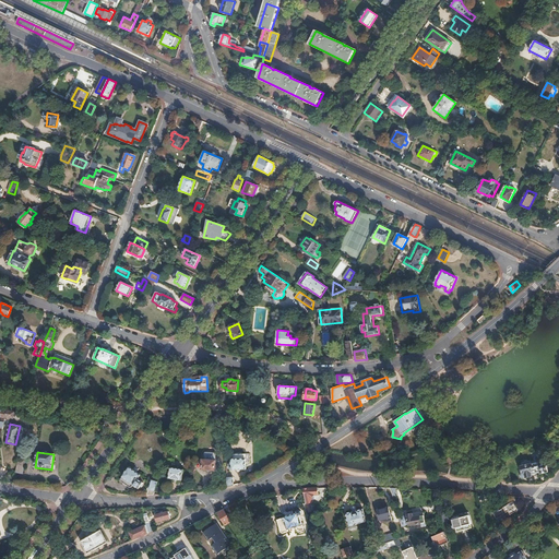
[(232,470),(247,470),(247,459),(246,459),(246,454),(232,454),(232,463),(229,463),(229,468),(232,468),(232,470)]
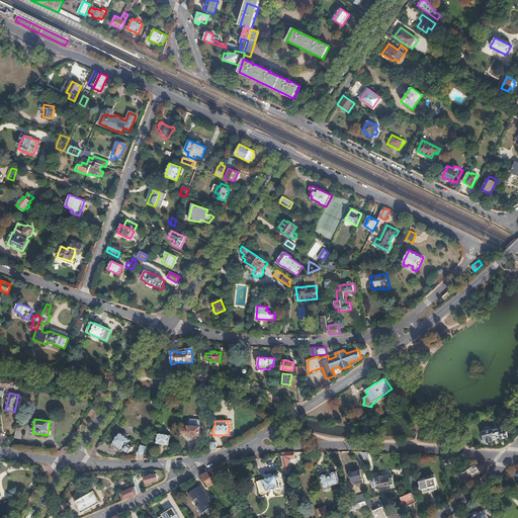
[(199,436),(200,427),(188,427),(188,435),(199,436)]
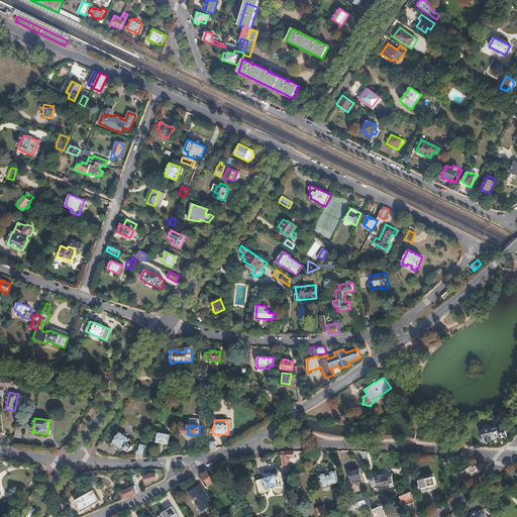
[(508,436),(506,428),(492,431),(491,427),(483,429),(484,437),(482,438),(483,442),(487,441),(487,440),(493,439),(492,438),(498,437),(498,438),(508,436)]
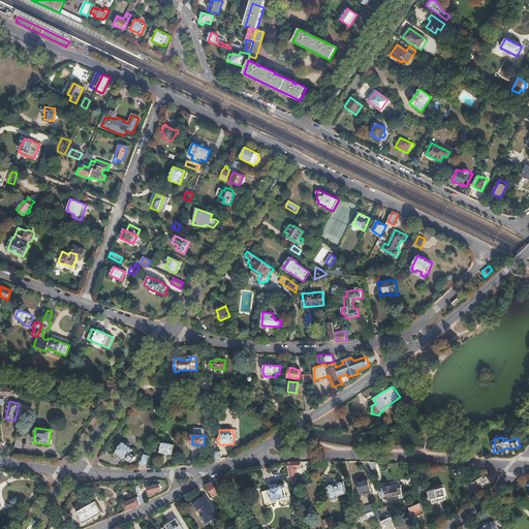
[(23,441),(16,440),(13,447),(21,449),(23,441)]
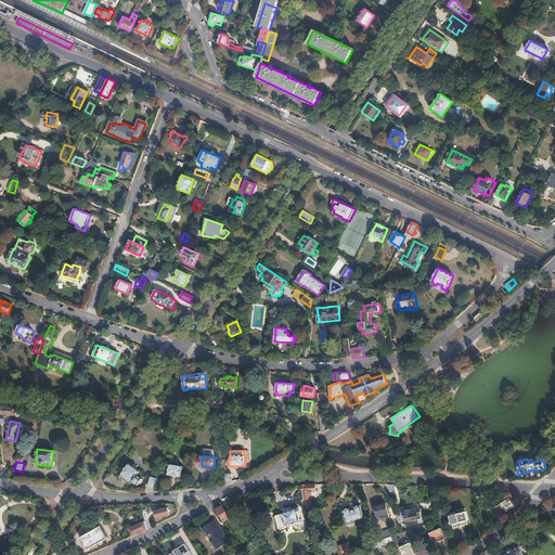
[(137,476),(140,472),(129,464),(120,476),(120,478),(129,483),(131,483),(133,481),(139,485),(142,479),(137,476)]
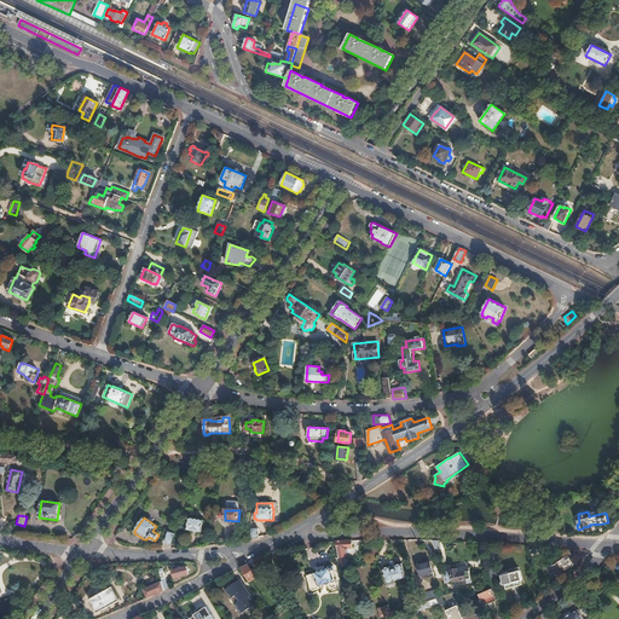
[(202,532),(203,521),(190,519),(187,530),(202,532)]
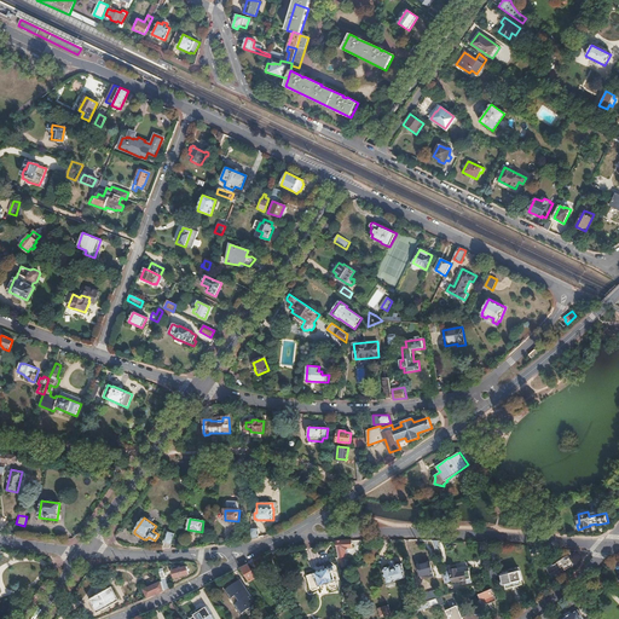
[(172,548),(175,533),(169,531),(165,548),(172,548)]
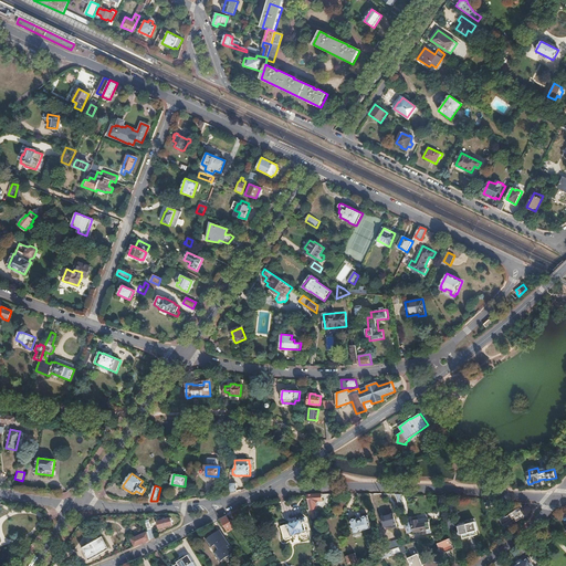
[(323,501),(322,494),(312,494),(307,495),(311,512),(312,514),(314,514),(313,509),(317,507),(316,503),(323,501)]
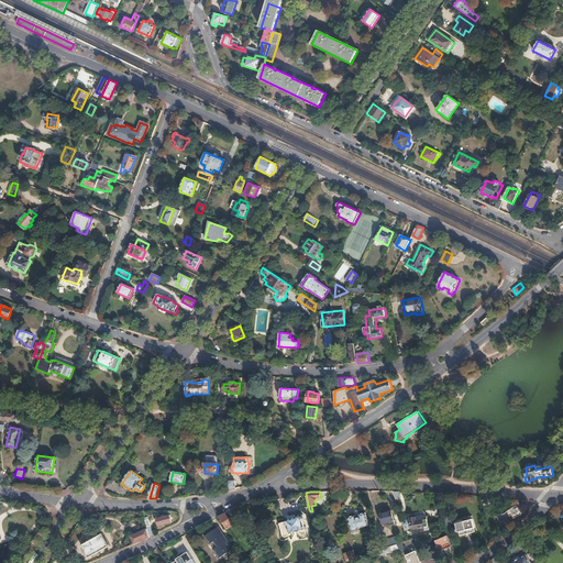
[(515,518),(522,512),(517,504),(507,510),(511,518),(514,517),(515,518)]
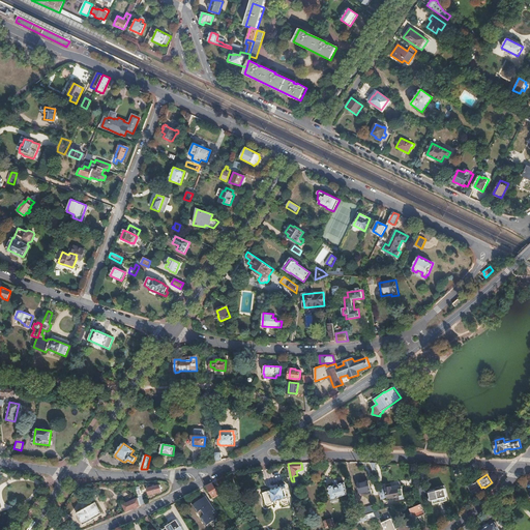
[(371,490),(369,481),(353,486),(355,493),(360,492),(361,496),(367,495),(366,491),(371,490)]
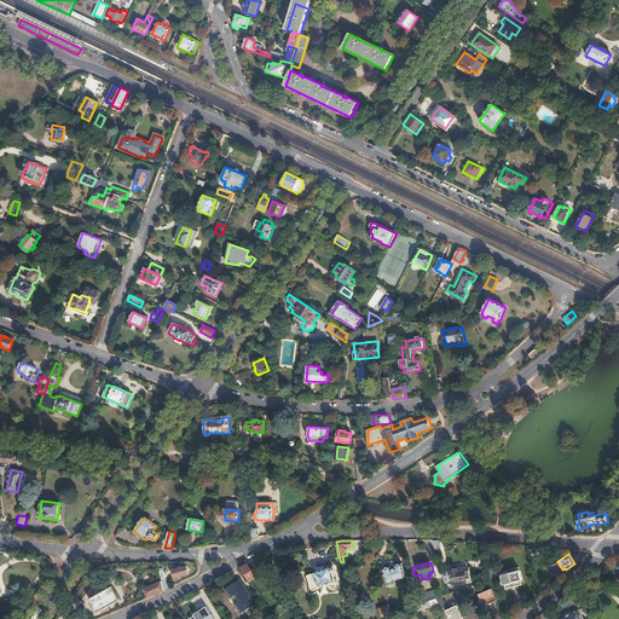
[(258,577),(249,565),(242,568),(250,582),(258,577)]
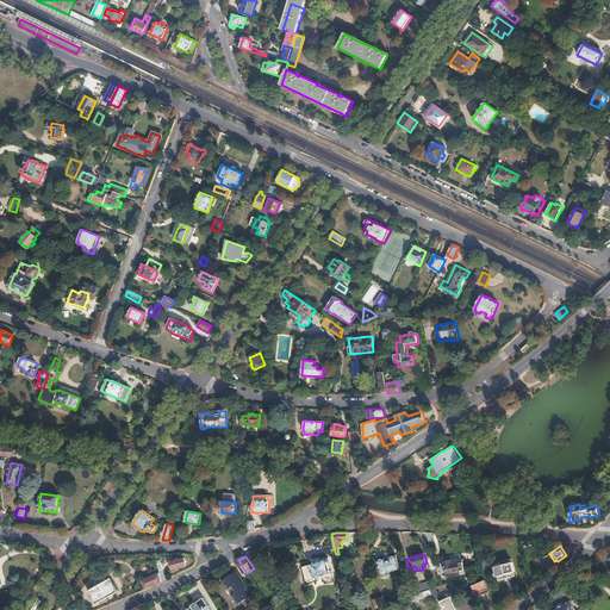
[(378,561),(384,579),(391,578),(390,572),(400,570),(397,556),(378,561)]
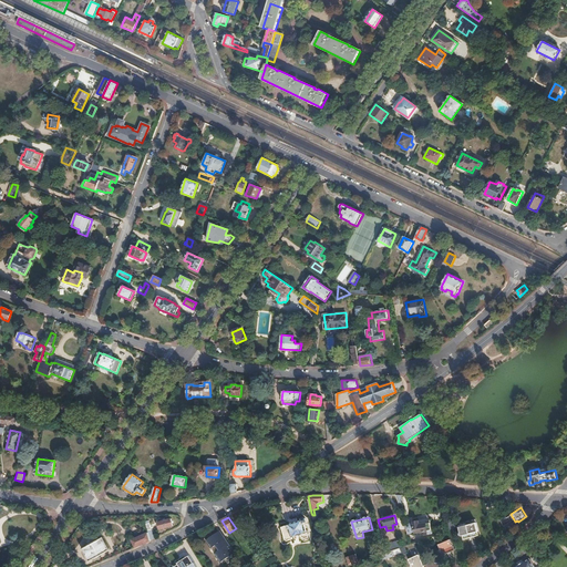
[(307,533),(305,523),(307,522),(307,518),(303,519),(303,521),(289,525),(289,526),(282,527),(286,539),(289,540),(294,539),(292,537),(307,533)]
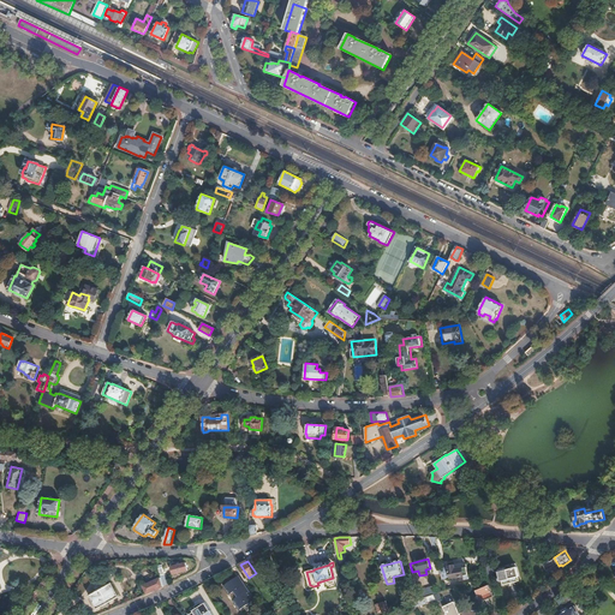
[(187,571),(186,563),(172,567),(174,574),(187,571)]
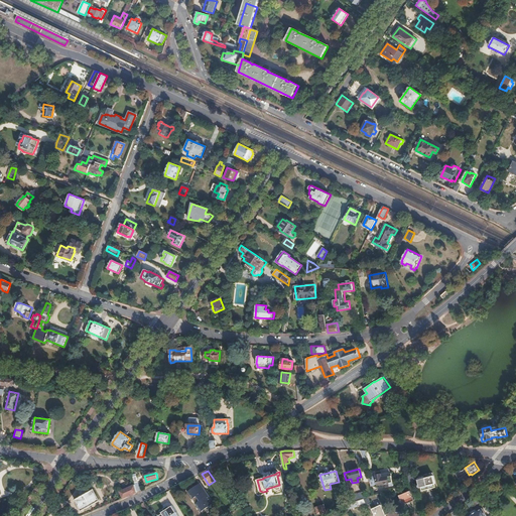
[(141,490),(136,474),(133,475),(135,485),(138,492),(141,490)]
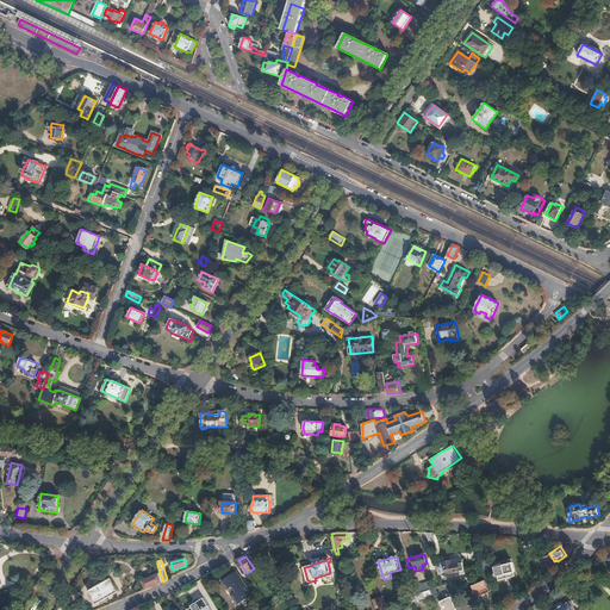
[(460,574),(460,565),(446,565),(446,562),(434,562),(437,572),(437,576),(460,574)]
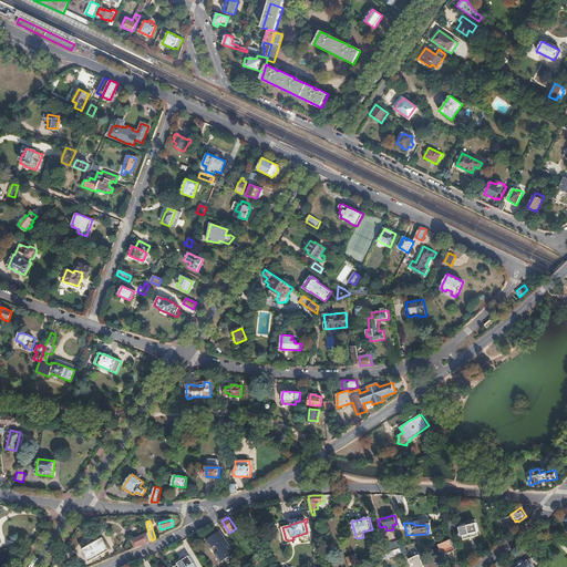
[(478,531),(476,523),(460,527),(462,535),(478,531)]
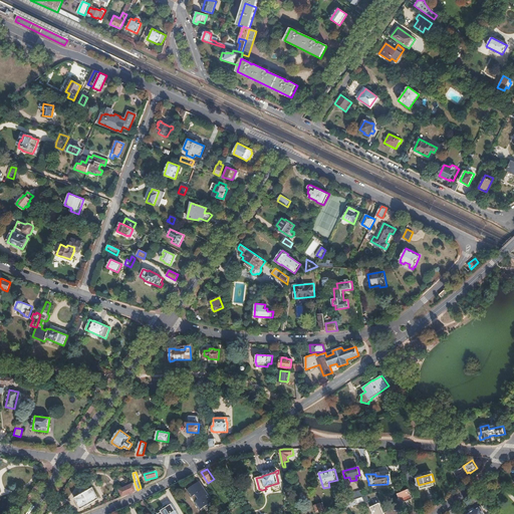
[(202,509),(214,502),(207,490),(204,492),(202,490),(204,490),(199,482),(187,490),(192,498),(194,496),(197,500),(202,509)]
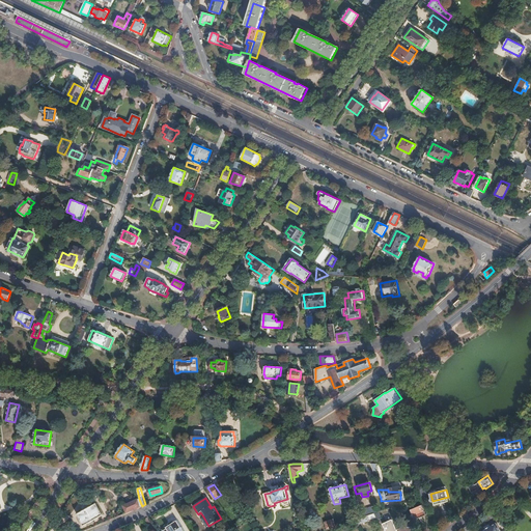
[(142,506),(139,499),(124,505),(128,512),(139,507),(142,506)]
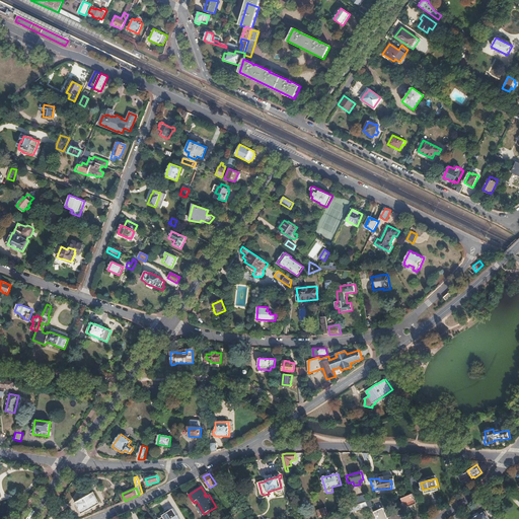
[(94,493),(76,503),(83,514),(101,504),(94,493)]
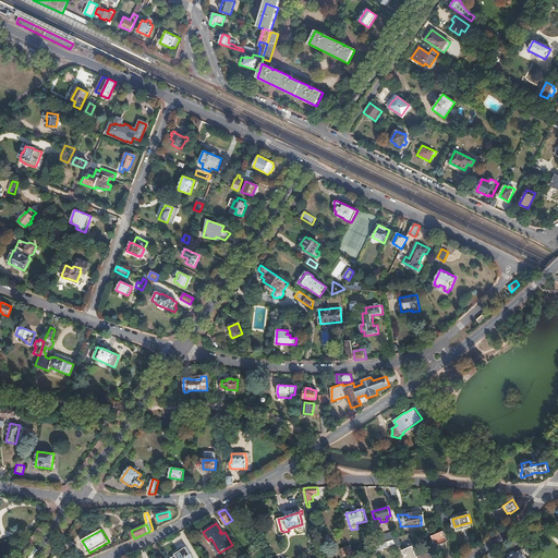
[(448,541),(444,531),(432,536),(436,546),(448,541)]
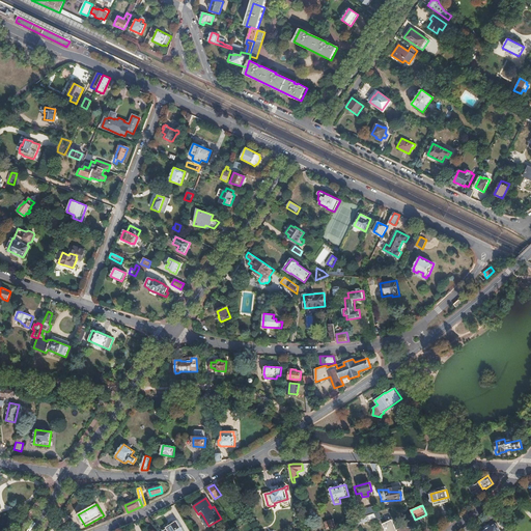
[(370,514),(369,507),(360,509),(362,515),(362,518),(368,515),(370,514)]
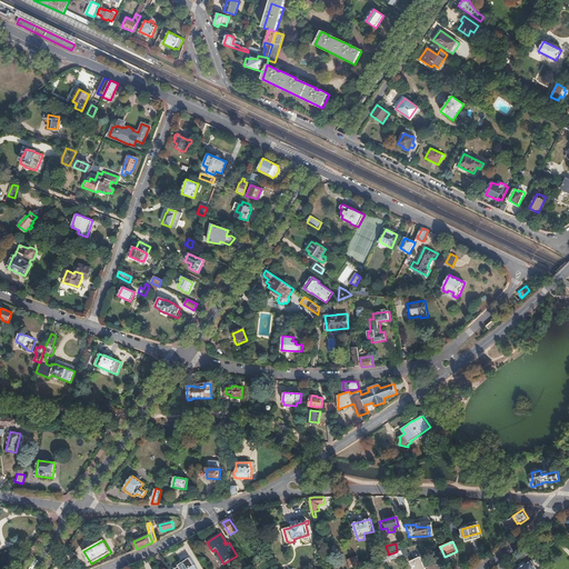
[(397,558),(395,552),(388,555),(382,556),(385,561),(397,558)]
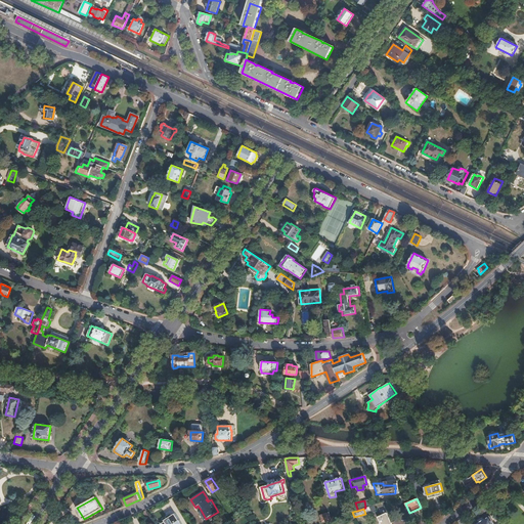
[(332,519),(329,512),(320,515),(322,522),(332,519)]
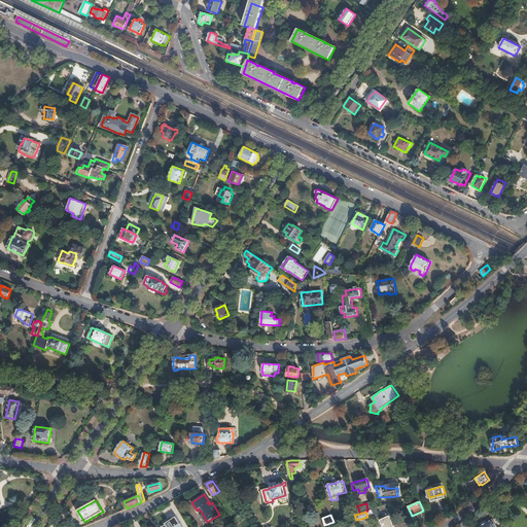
[(393,526),(394,526),(389,516),(380,520),(383,526),(393,526)]
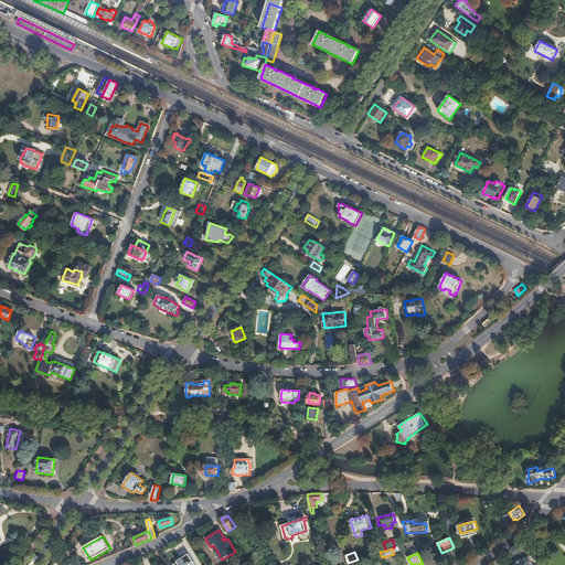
[(178,562),(173,564),(172,564),(195,564),(193,561),(189,554),(185,555),(184,554),(183,554),(179,556),(179,558),(179,560),(177,561),(178,562)]
